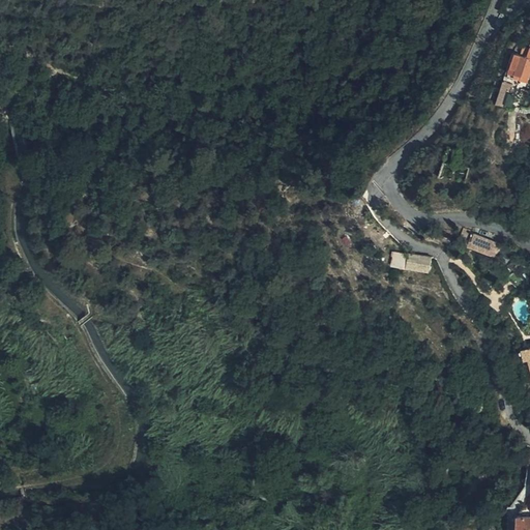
[(529,68),(529,57),(517,53),(512,52),(508,65),(514,67),(512,71),(514,72),(521,75),(519,80),(526,82),(529,68)]
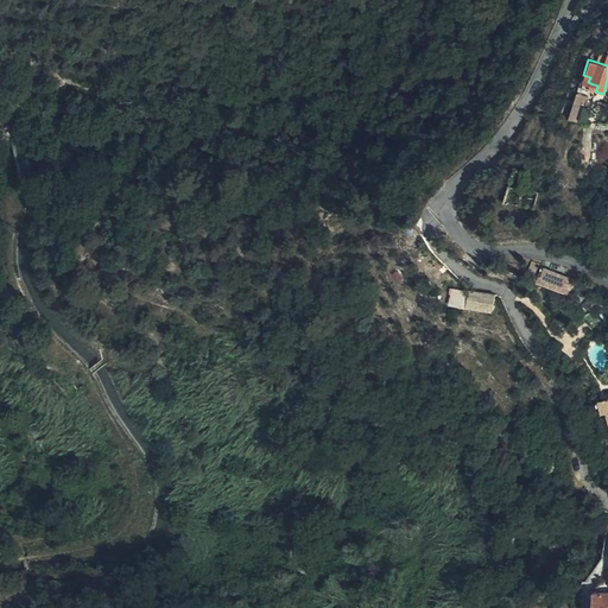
[(580,87),(589,89),(595,92),(597,86),(590,83),(588,82),(590,77),(583,75),(580,87)]
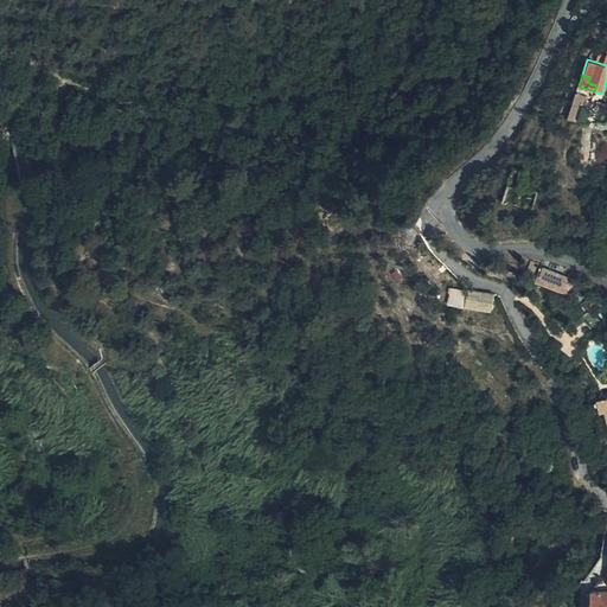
[(567,117),(576,120),(580,104),(583,106),(586,95),(575,91),(567,117)]
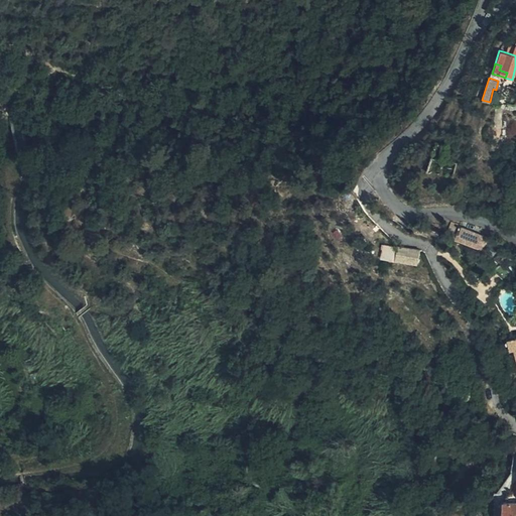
[(481,236),(449,222),(446,229),(455,233),(453,238),(476,248),(481,236)]
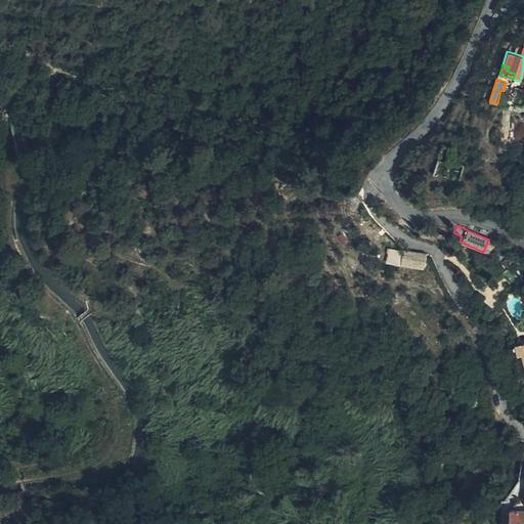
[(399,249),(397,262),(419,266),(421,252),(399,249)]
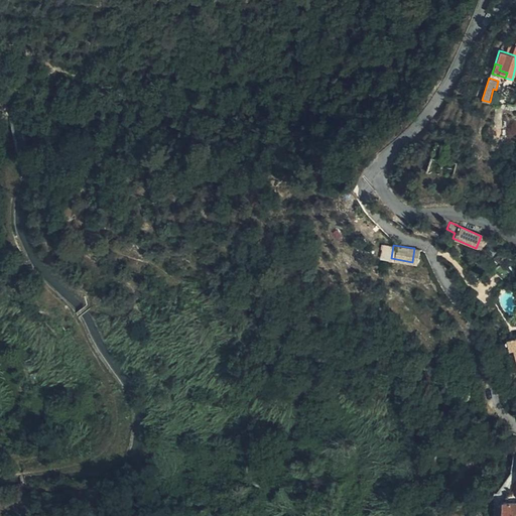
[(496,269),(487,277),(491,282),(502,275),(496,269)]
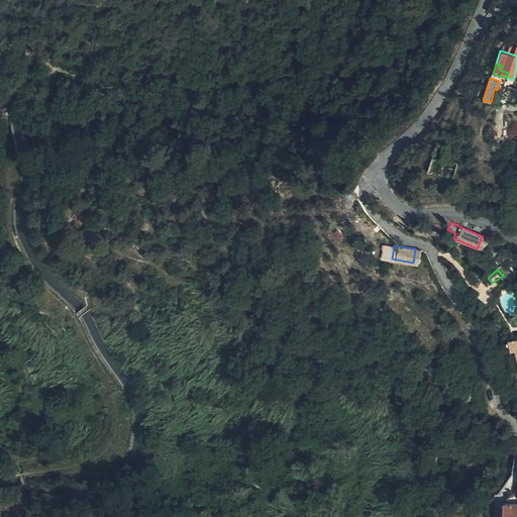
[(503,276),(492,283),(497,289),(508,282),(503,276)]
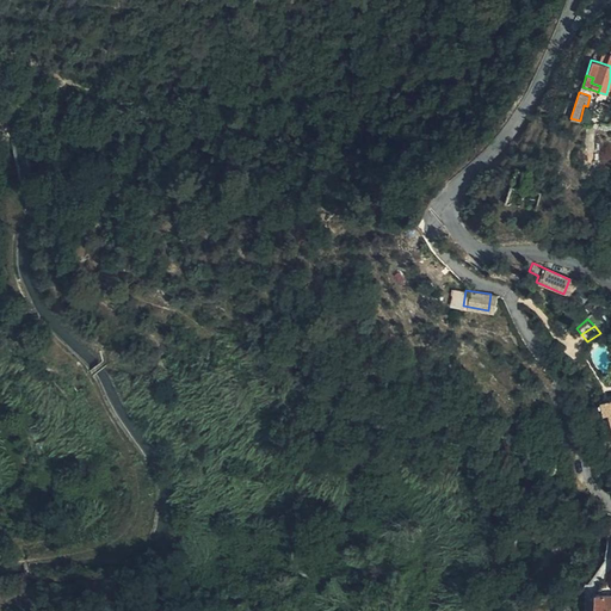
[(610,405),(598,409),(602,419),(604,418),(610,442),(610,405)]
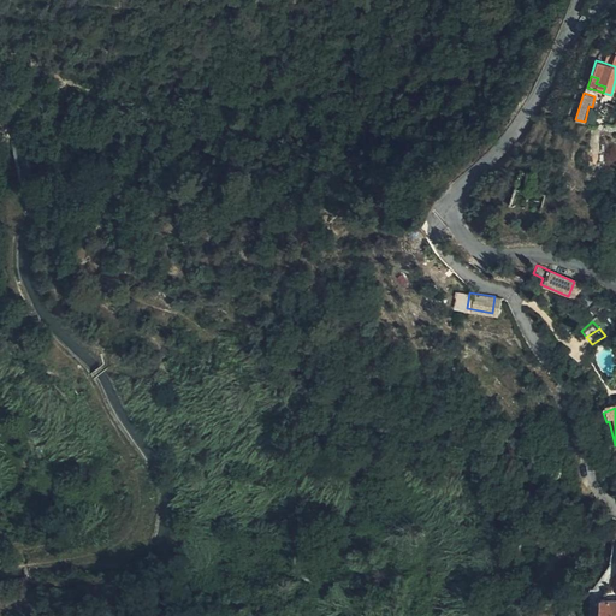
[(615,615),(615,596),(610,597),(606,596),(605,615),(615,615)]
